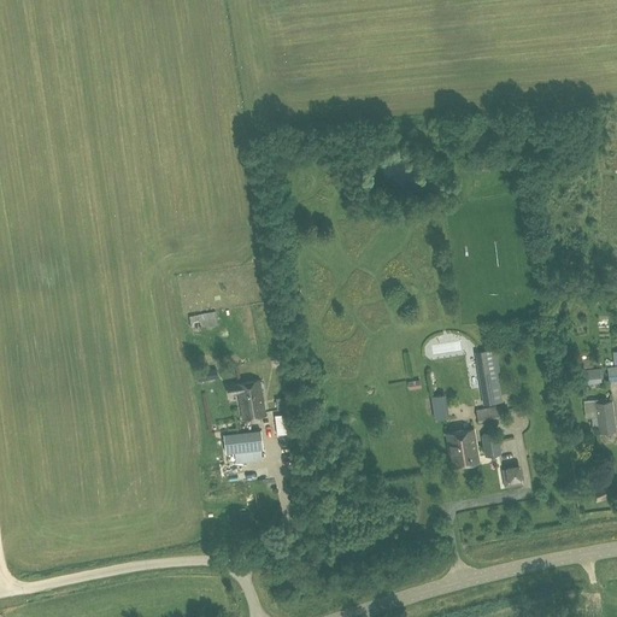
[(218,323),(216,311),(189,316),(191,328),(218,323)]
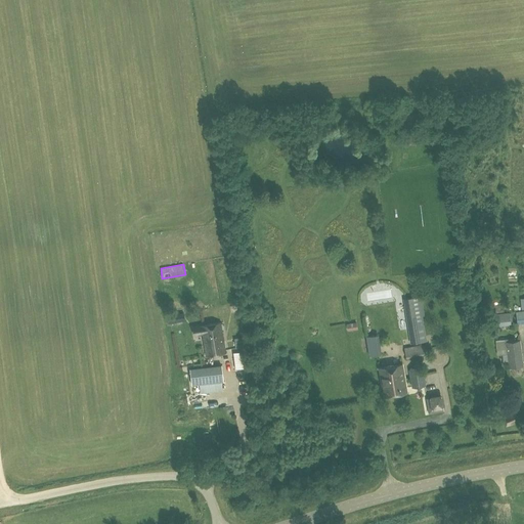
[(424,314),(421,295),(405,297),(407,316),(406,316),(410,343),(427,341),(422,314),(424,314)]
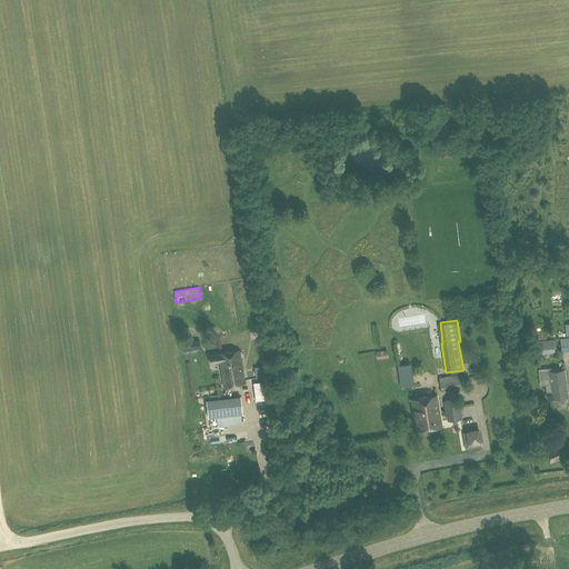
[(181,342),(183,350),(201,348),(199,339),(181,342)]
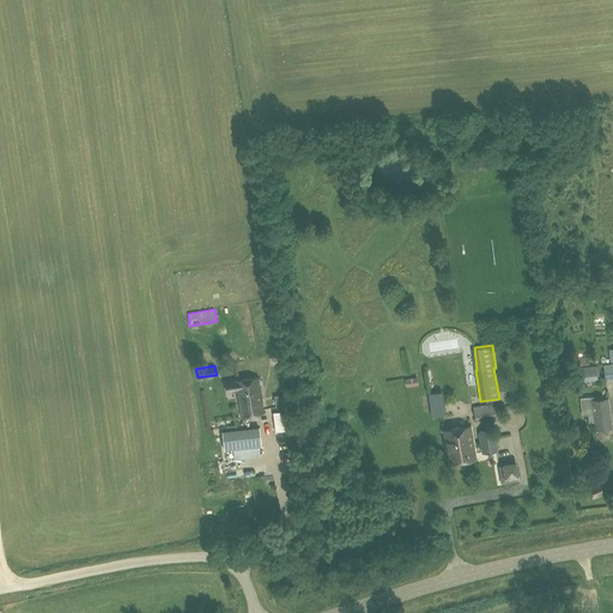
[(598,380),(595,365),(581,366),(583,381),(598,380)]
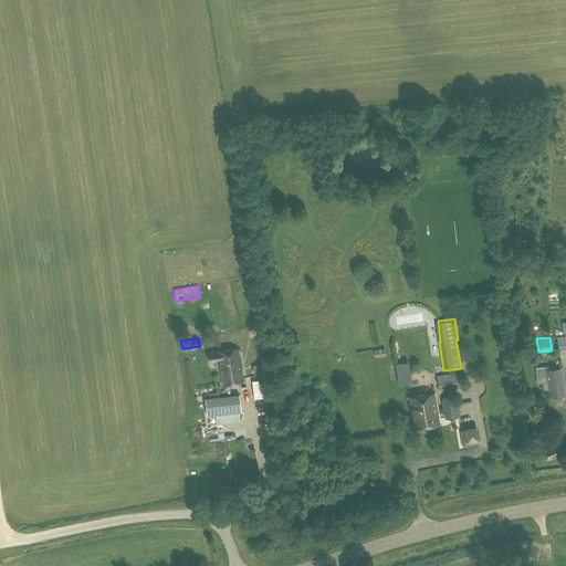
[(239,347),(227,349),(229,366),(231,375),(242,373),(239,347)]
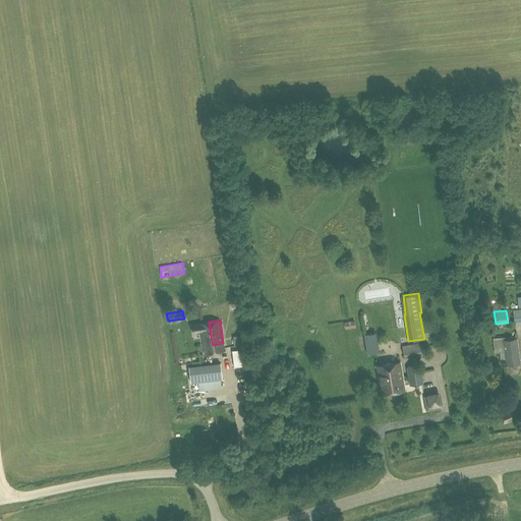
[(344,322),(345,329),(355,327),(354,320),(344,322)]
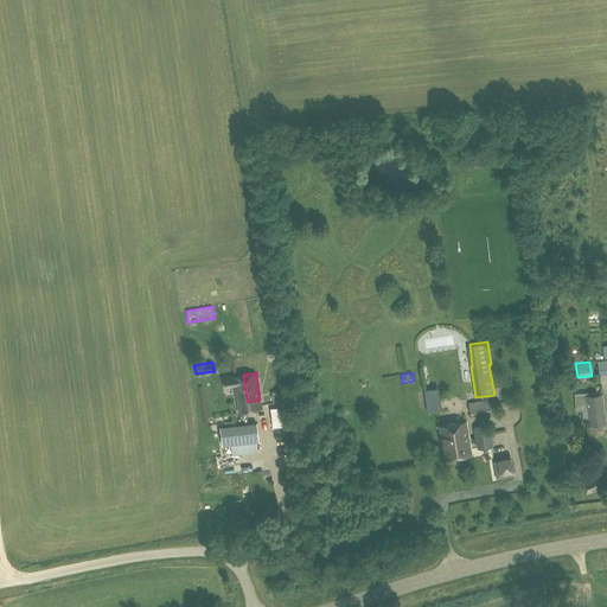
[(243,375),(234,377),(232,376),(223,377),(224,389),(235,387),(238,411),(261,408),(260,400),(248,402),(246,393),(243,375)]
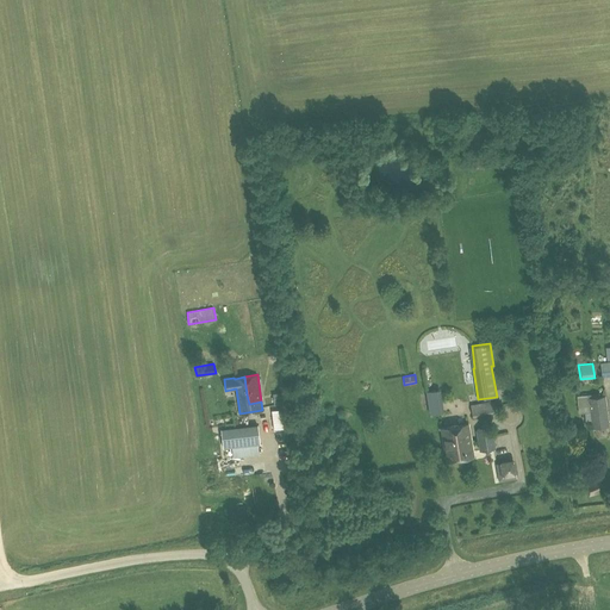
[(425,391),(429,415),(444,412),(441,388),(425,391)]
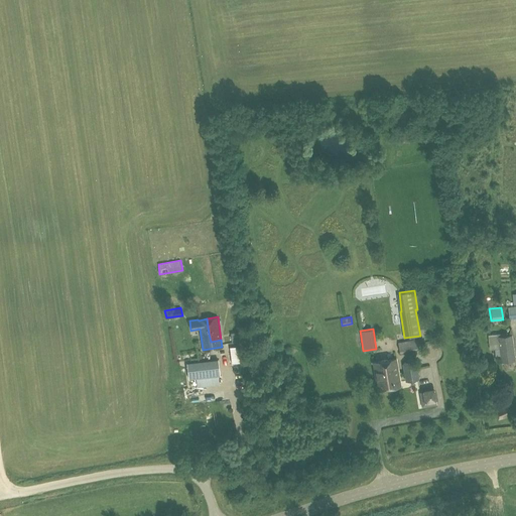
[(512,335),(498,337),(501,362),(515,360),(512,335)]
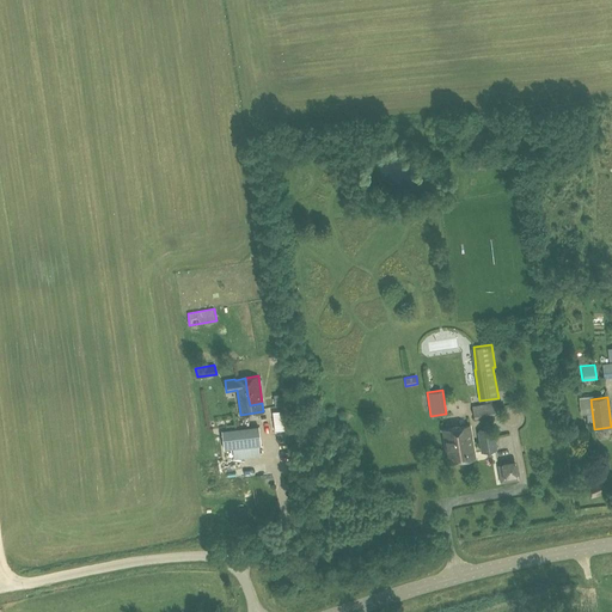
[(497,401),(471,407),(475,418),(500,412),(497,401)]
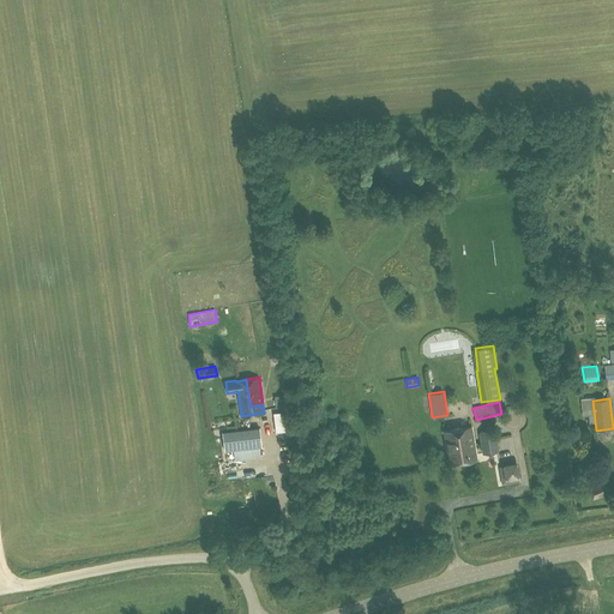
[(284,431),(282,413),(274,414),(276,432),(284,431)]
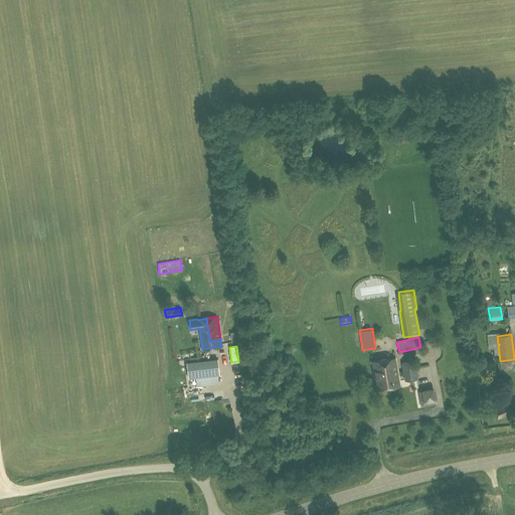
[(395,357),(372,361),(377,389),(399,385),(395,357)]
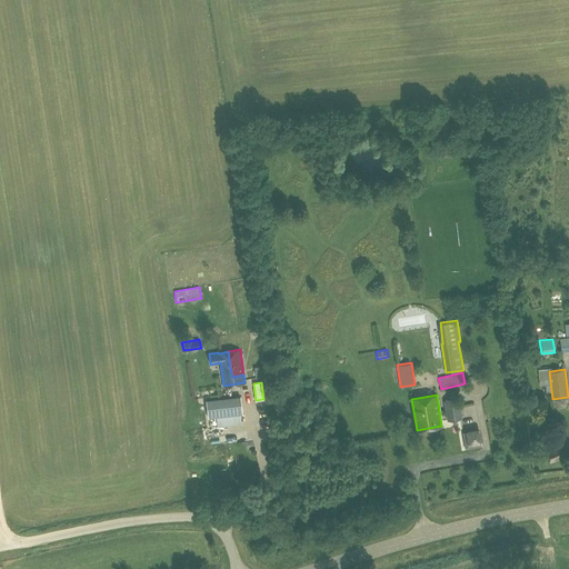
[(240,396),(206,400),(208,418),(242,415),(240,396)]
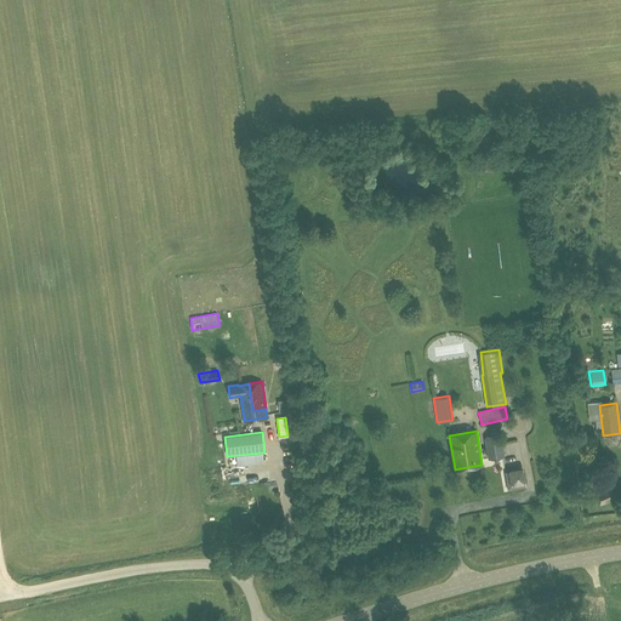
[(501,436),(485,438),(489,459),(503,456),(501,436)]
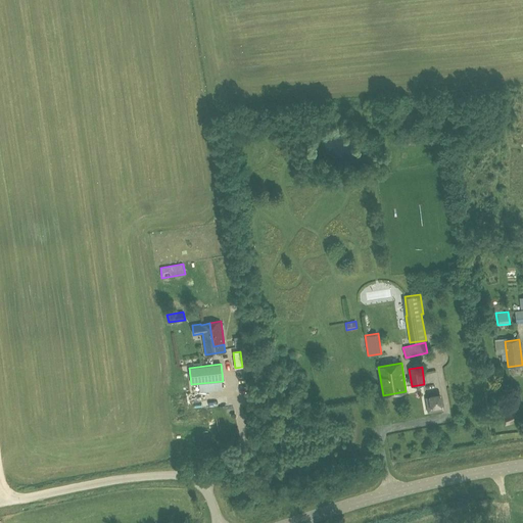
[(425,397),(427,412),(442,410),(439,393),(437,393),(428,395),(428,396),(425,397)]
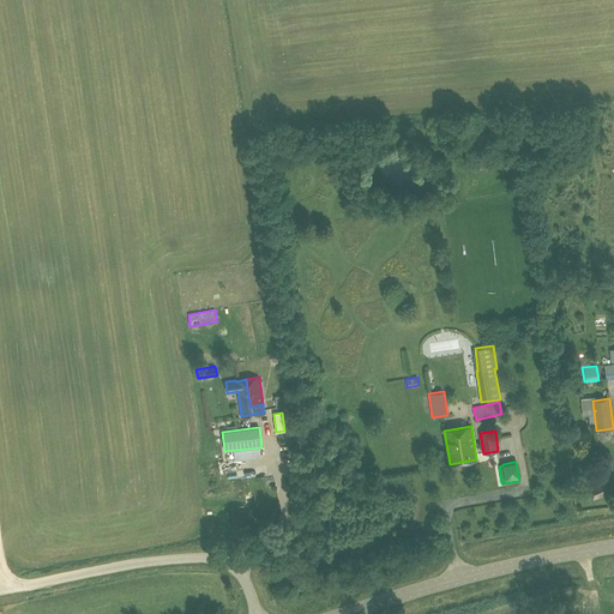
[(589,488),(594,499),(608,493),(603,482),(589,488)]
